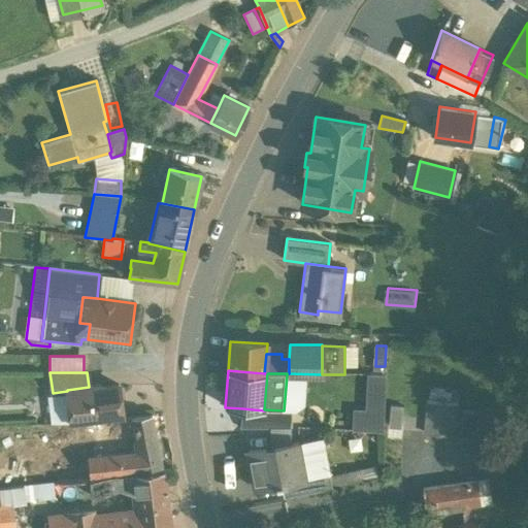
[(353,431),(382,433),(387,375),(367,374),(365,408),(355,408),(353,431)]
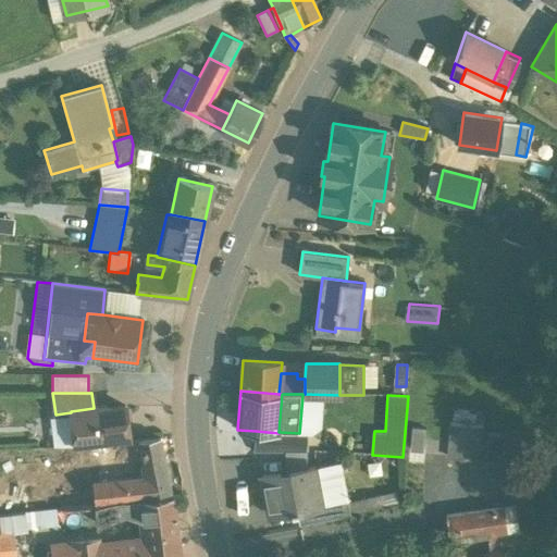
[(94,408),(71,411),(71,412),(73,432),(81,431),(84,447),(89,446),(123,442),(130,442),(125,407),(106,409),(104,407),(94,408)]
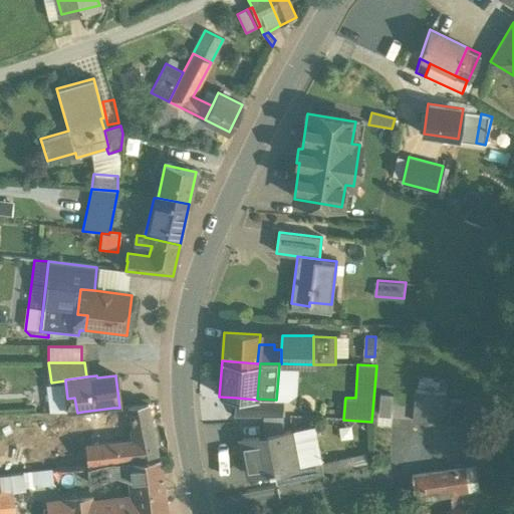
[(416,423),(444,425),(447,392),(418,390),(416,423)]
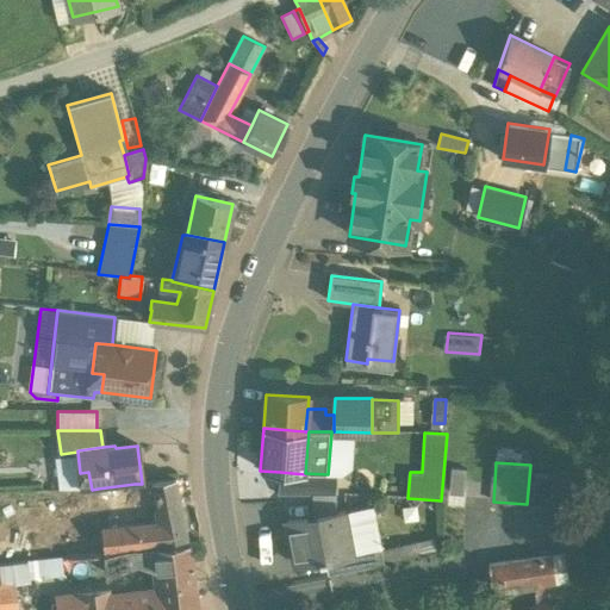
[(450,511),(464,512),(466,471),(453,470),(450,511)]
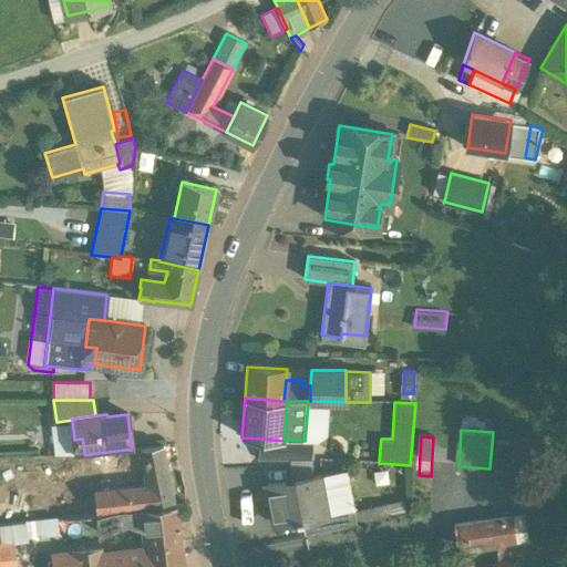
[(284,441),(260,439),(258,461),(311,460),(312,442),(305,441),(284,440),(284,441)]
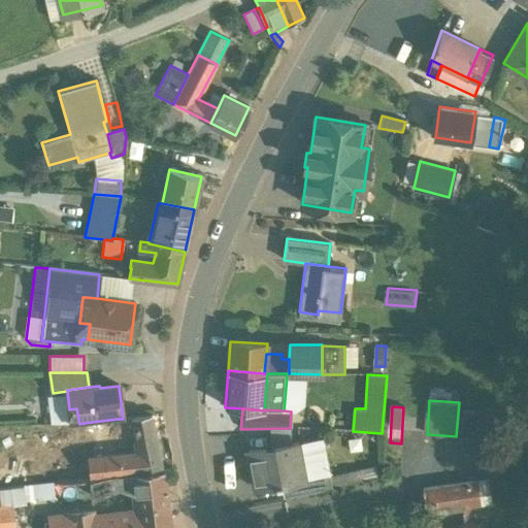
[(464,414),(462,436),(483,438),(485,415),(464,414)]
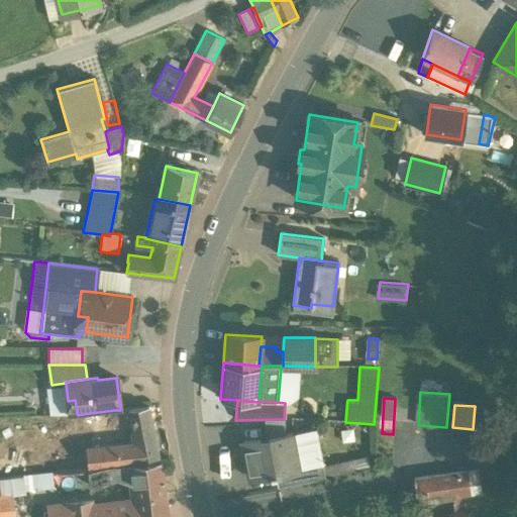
[(134,444),(154,441),(152,427),(132,430),(134,444)]
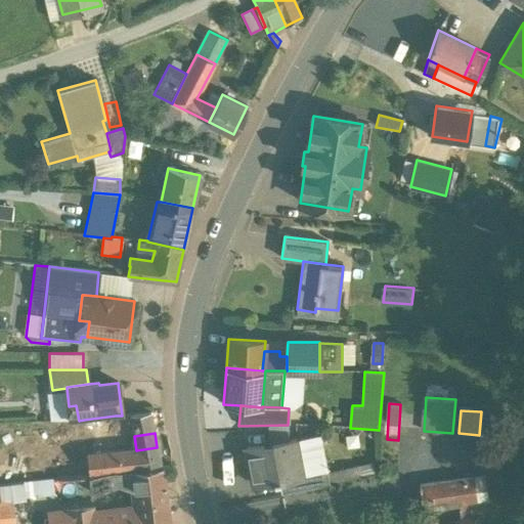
[(296,439),(245,449),(252,485),(278,480),(303,476),(303,473),(296,439)]
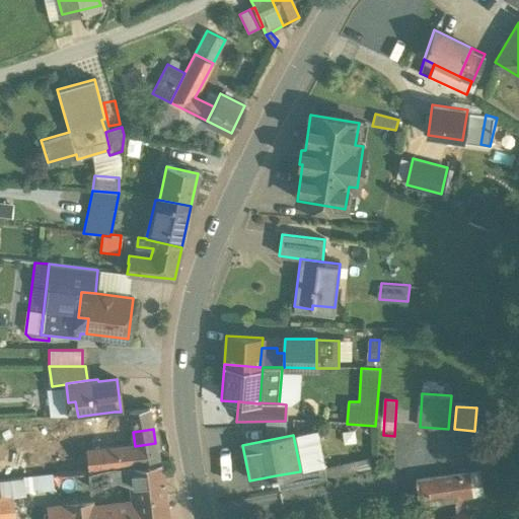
[(155,443),(135,446),(103,449),(106,467),(116,466),(131,465),(138,464),(138,465),(159,462),(155,443)]
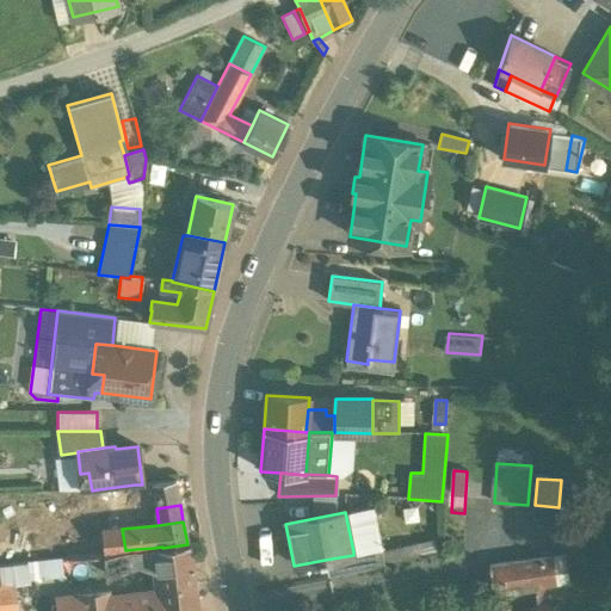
[(122,529),(102,531),(104,556),(104,557),(105,556),(125,551),(125,550),(122,529)]
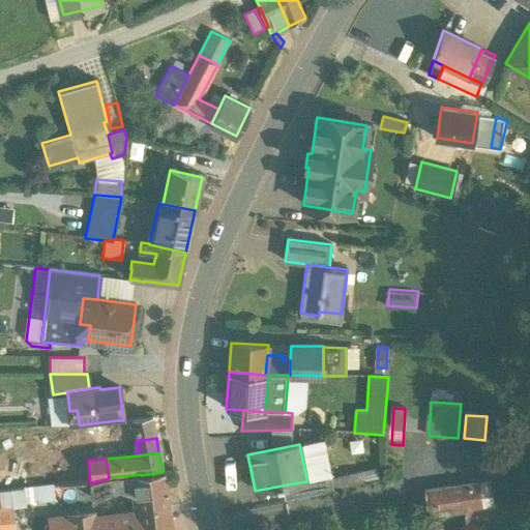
[(331,480),(333,491),(381,481),(379,471),(331,480)]
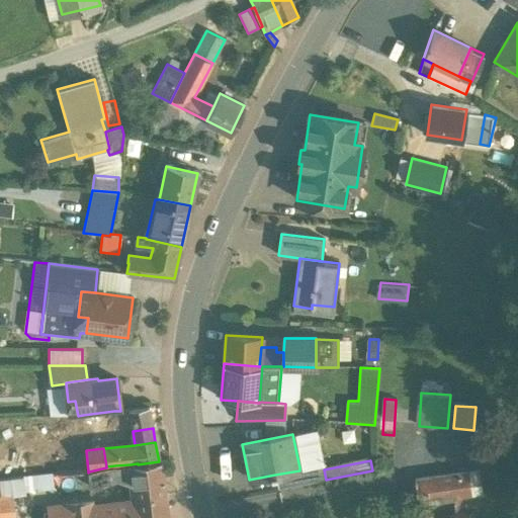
[(166,517),(159,461),(138,464),(138,463),(131,464),(138,507),(130,509),(128,503),(127,503),(128,517),(166,517)]
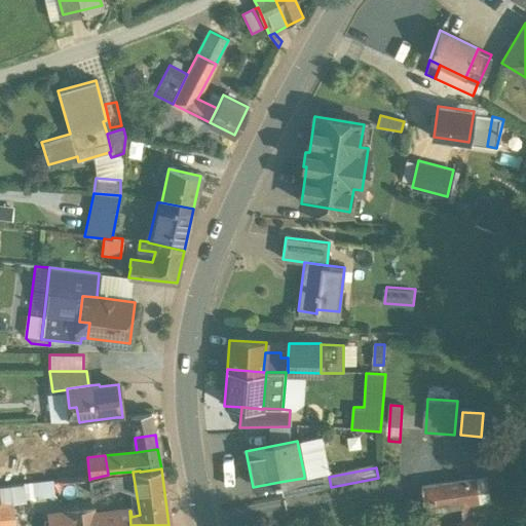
[(328,471),(304,475),(304,478),(279,482),(283,496),(331,487),(329,477),(328,471)]
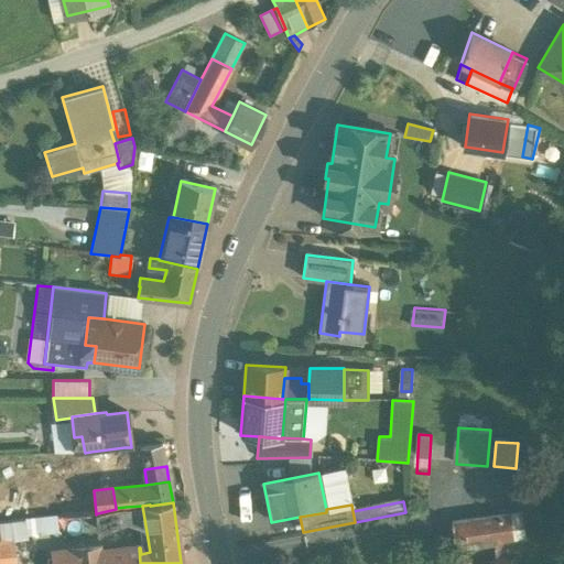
[(116,509),(97,513),(99,532),(127,520),(126,507),(116,508),(116,509)]
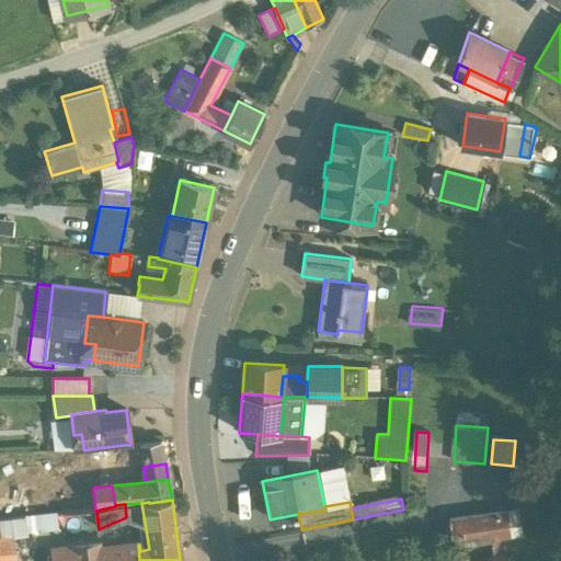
[(496,514),(473,517),(476,533),(476,537),(491,535),(499,534),(496,514)]
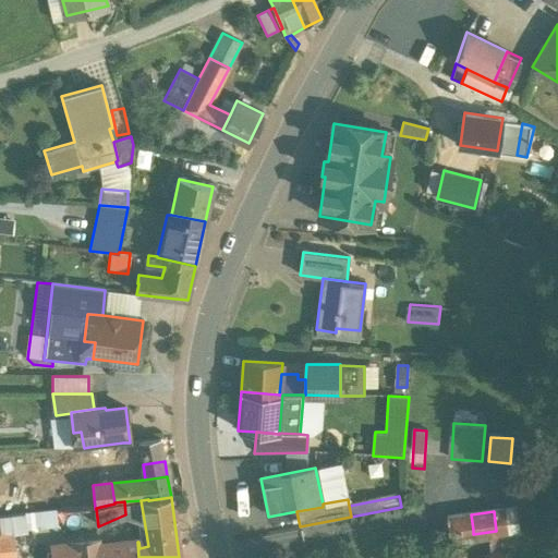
[(57,513),(37,516),(38,529),(58,528),(57,513)]
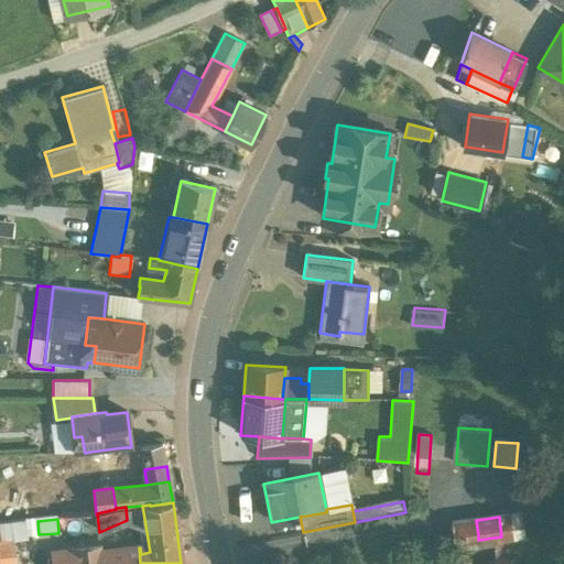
[(476,520),(452,522),(454,539),(478,535),(476,520)]
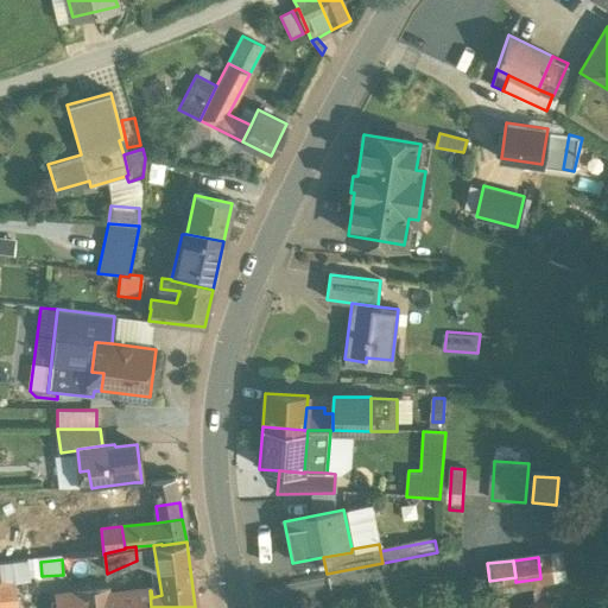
[(540,578),(532,580),(533,589),(542,588),(540,578)]
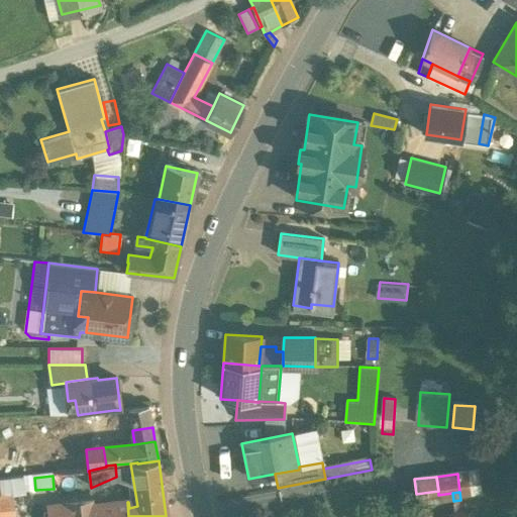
[(11,493),(0,494),(0,516),(10,516),(13,516),(11,493)]
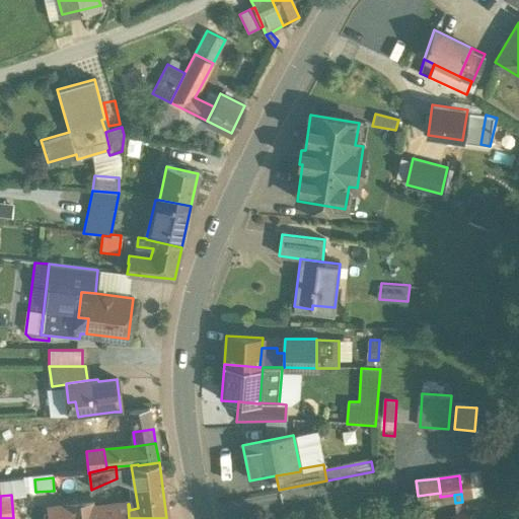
[(129,518),(128,504),(115,506),(117,518),(129,518)]
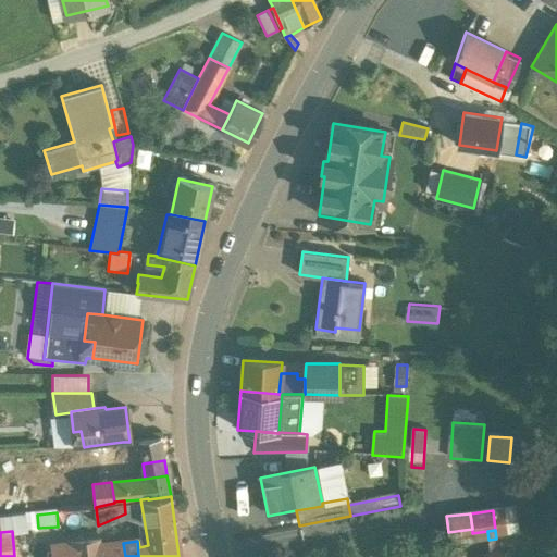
[(56,547),(53,547),(54,556),(104,556),(103,546),(99,542),(56,547)]
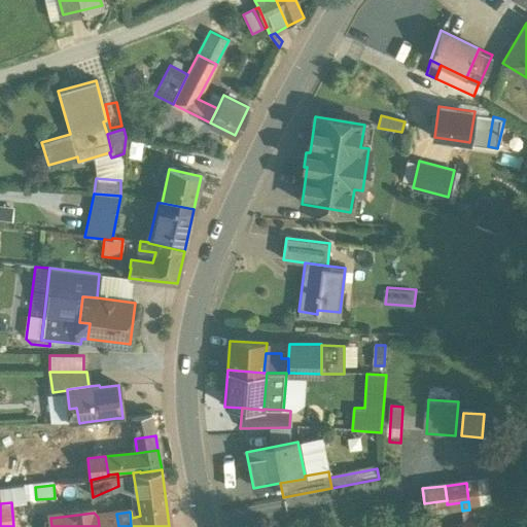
[(118,526),(116,514),(98,517),(99,526),(118,526)]
